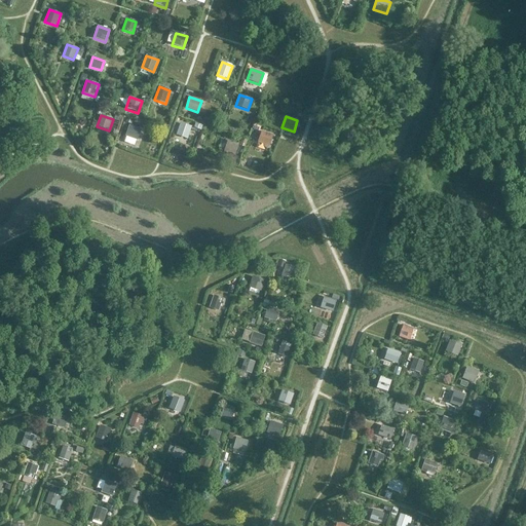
[(180,123),(176,136),(187,140),(191,127),(180,123)]
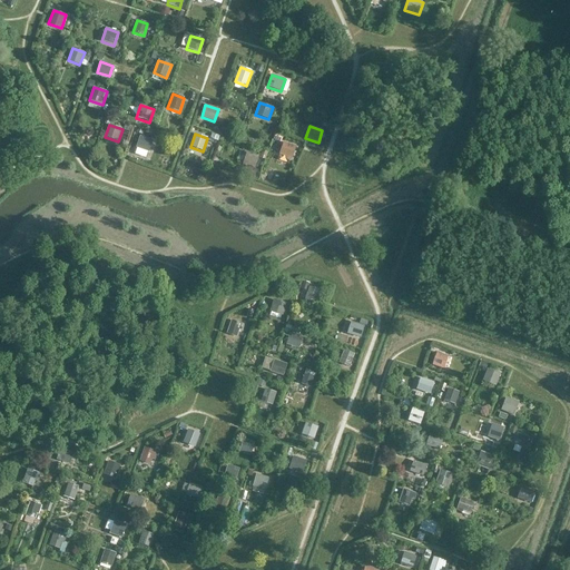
[(148,153),(153,140),(139,136),(136,148),(148,153)]
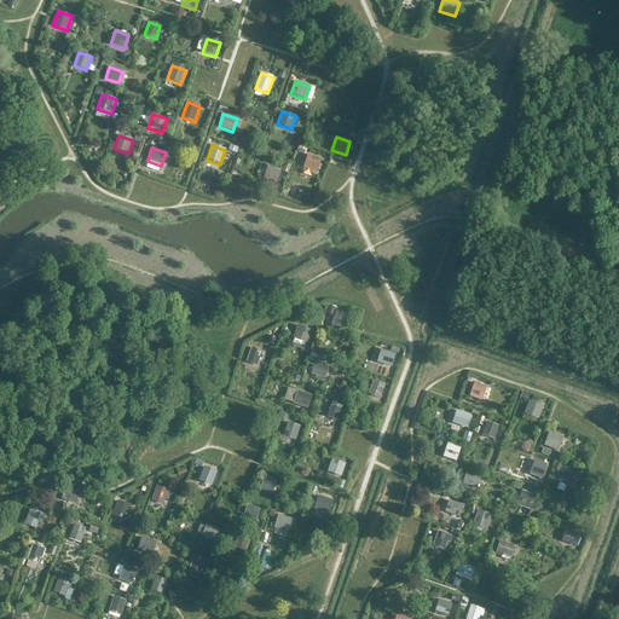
[(302,165),(307,167),(306,168),(317,172),(320,160),(306,154),(302,165)]
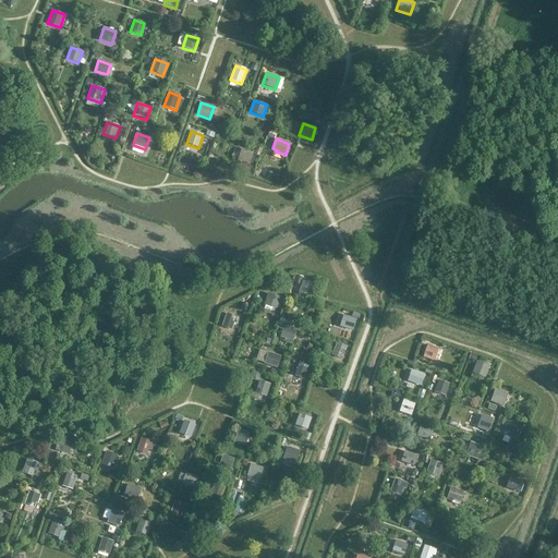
[(249,166),(254,153),(242,149),(237,161),(249,166)]
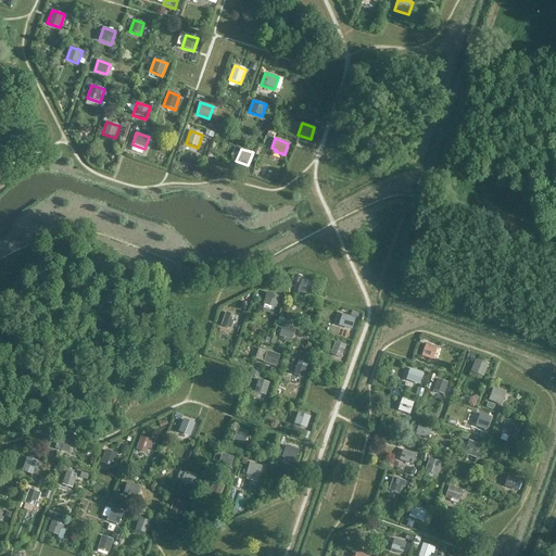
[(297,293),(307,297),(312,283),(301,279),(297,293)]
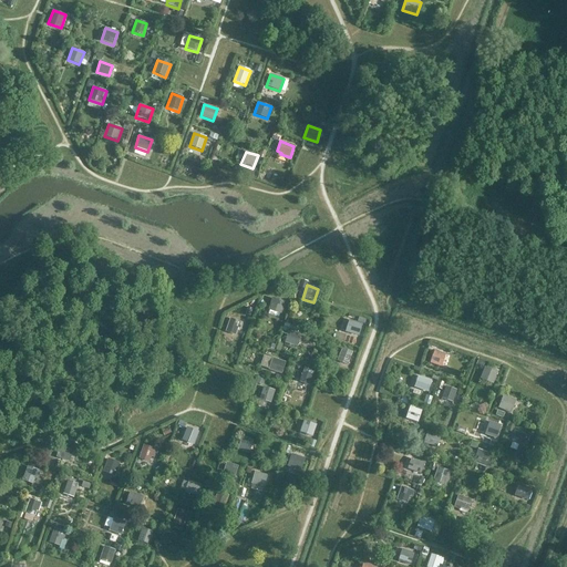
[(281,315),(286,302),(272,298),(268,310),(281,315)]
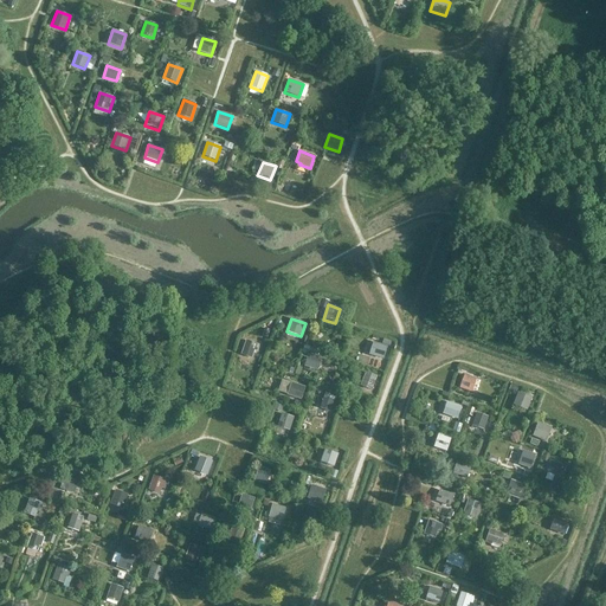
[(251,359),(255,352),(257,353),(259,346),(245,341),(240,355),(251,359)]
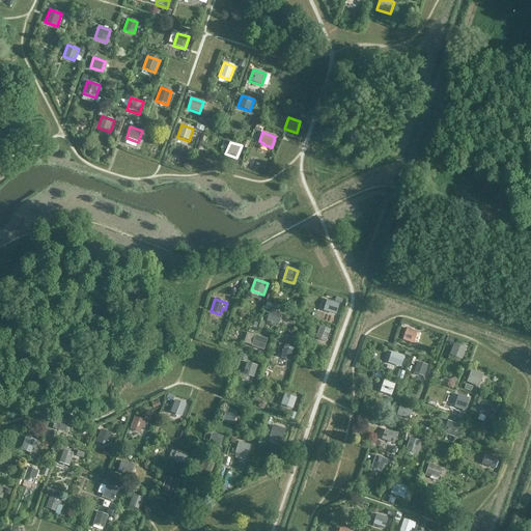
[(327,300),(323,312),(335,315),(339,304),(327,300)]
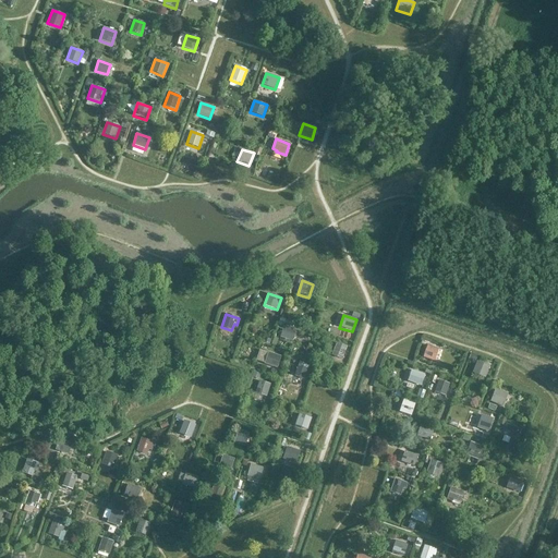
[(280,338),(292,342),(296,330),(283,326),(280,338)]
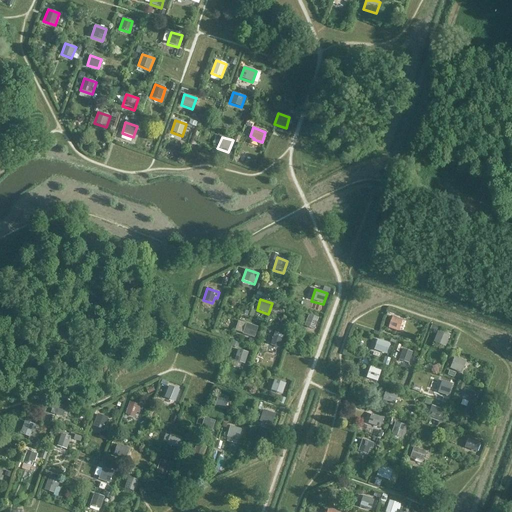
[(308,315),(304,326),(314,330),(318,318),(308,315)]
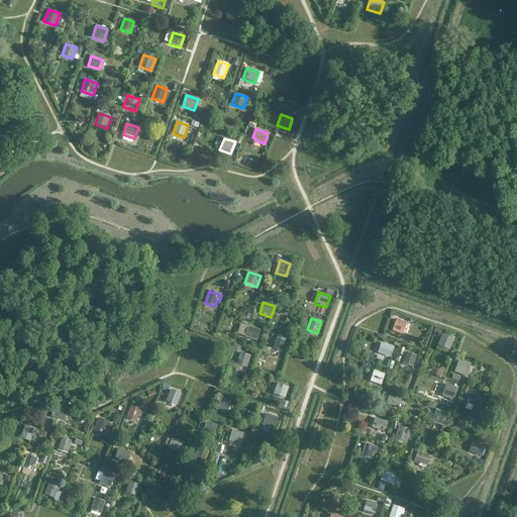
[(406,323),(396,320),(392,331),(402,335),(406,323)]
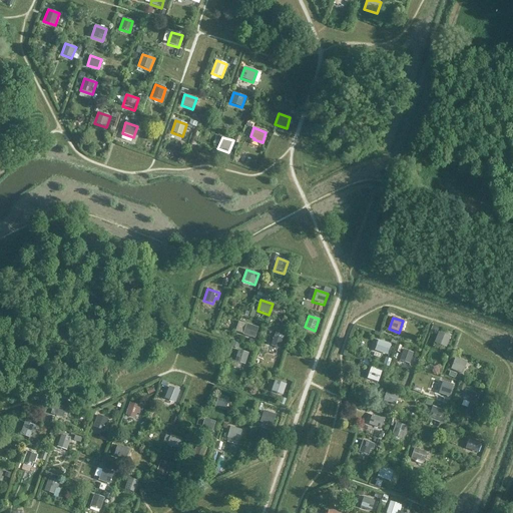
[(246,324),(242,335),(254,339),(259,328),(246,324)]
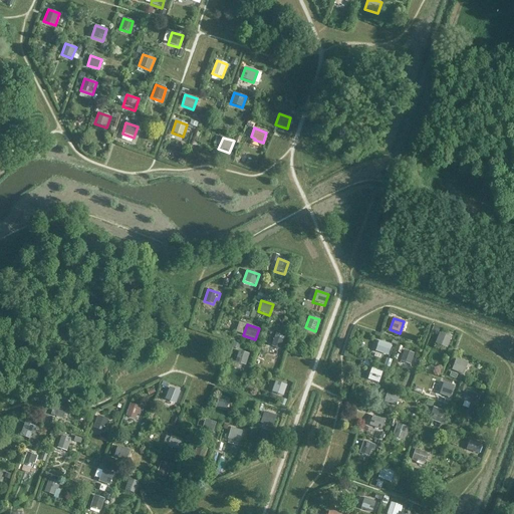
[(451,337),(440,333),(435,343),(447,348),(451,337)]
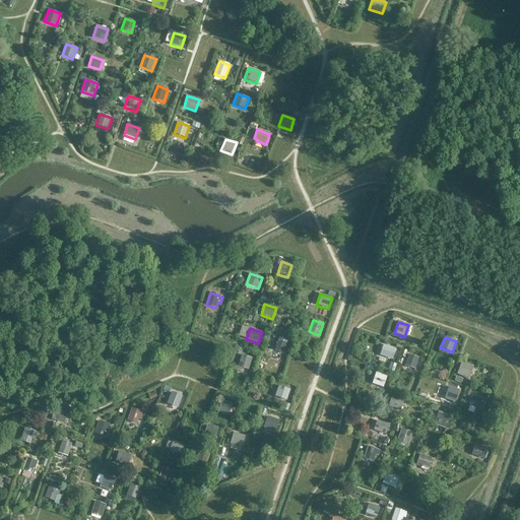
[(288,341),(278,338),(273,350),(283,353),(288,341)]
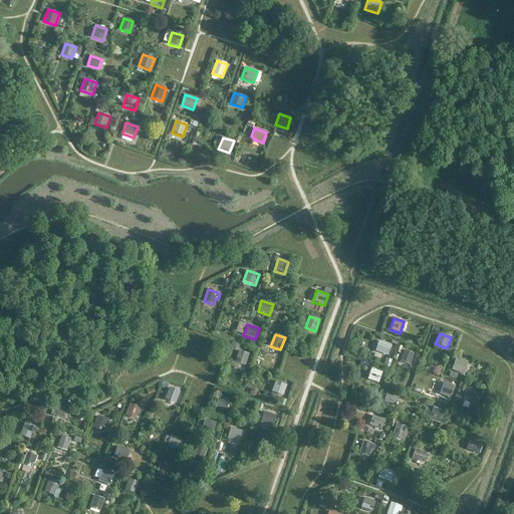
[(392,345),(379,341),(375,351),(388,355),(392,345)]
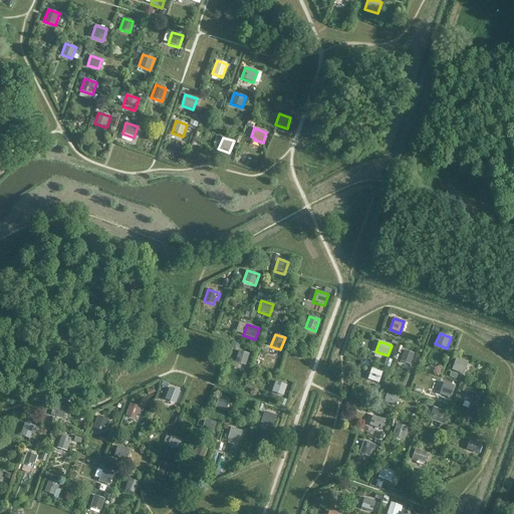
[(400,361),(411,365),(414,353),(404,350),(400,361)]
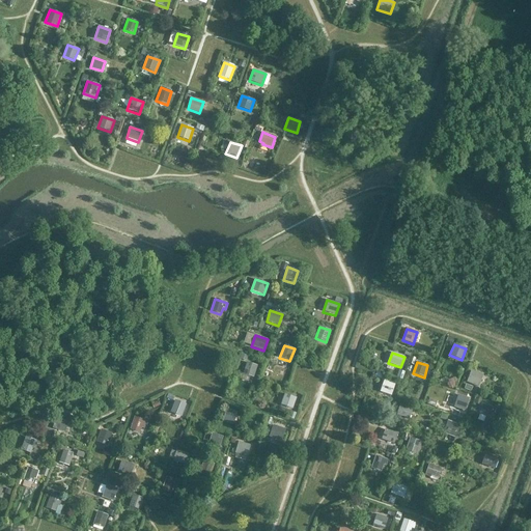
[(243,374),(254,378),(257,366),(247,363),(243,374)]
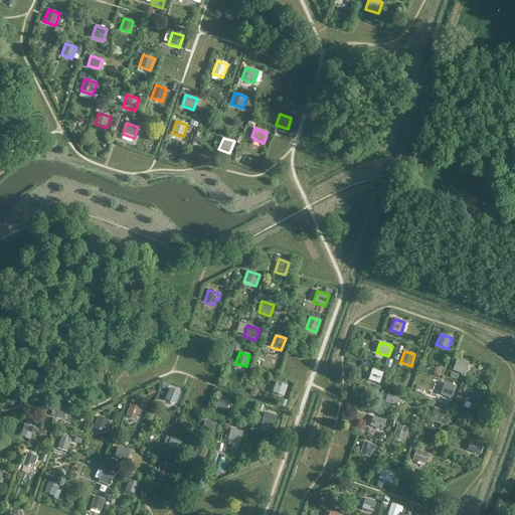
[(469,364),(457,359),(453,371),(464,375),(469,364)]
